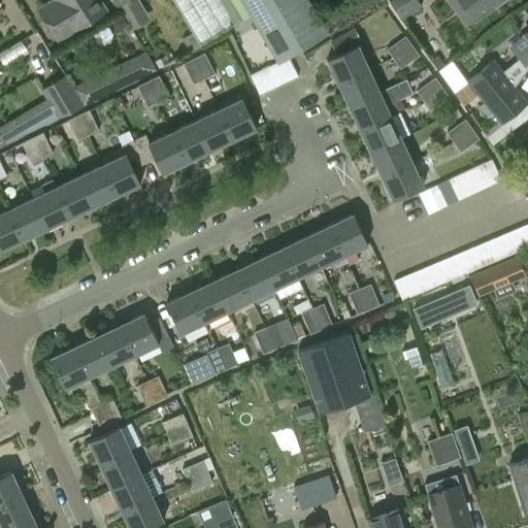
[(43,14),(58,38),(101,12),(94,0),(58,0),(60,4),(43,14)]
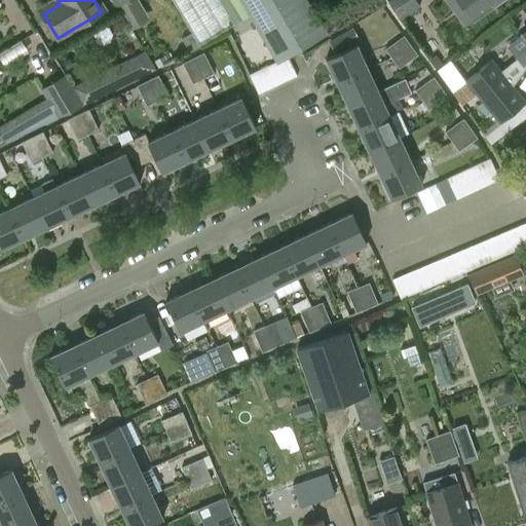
[(115,0),(119,5),(120,5),(133,26),(149,15),(140,0),(115,0)]
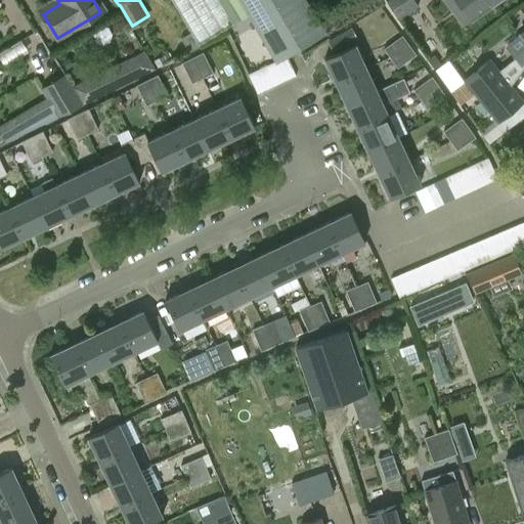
[(172,0),(190,30),(200,44),(248,14),(238,0),(172,0)]
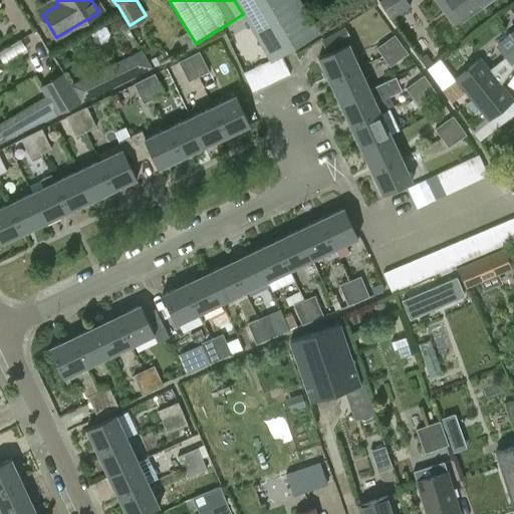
[(238,0),(272,58),(281,53),(319,31),(300,0),(238,0)]
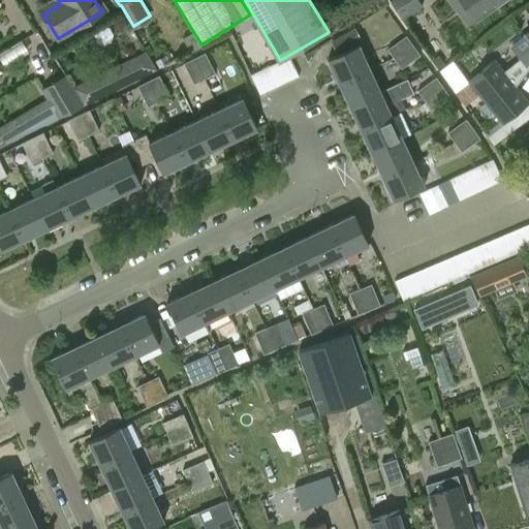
[(422,3),(419,0),(390,0),(401,16),(402,14),(407,24),(426,12),(421,4),(422,3)]
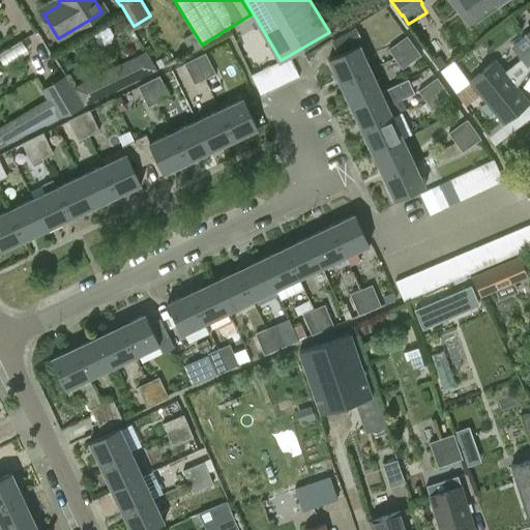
[(505,0),(472,0),(467,3),(478,20),(505,0)]
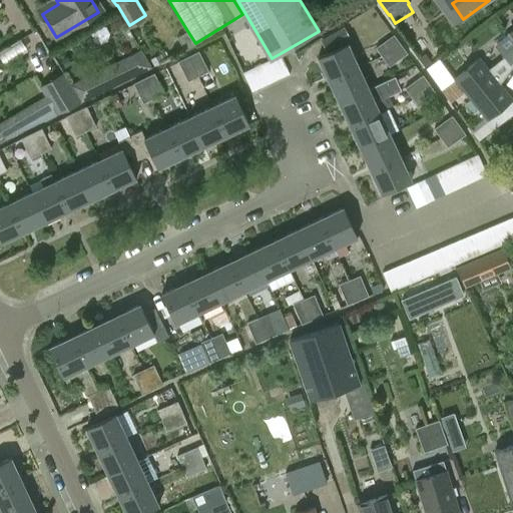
[(510,64),(512,61),(512,28),(509,32),(512,37),(512,41),(500,52),(510,64)]
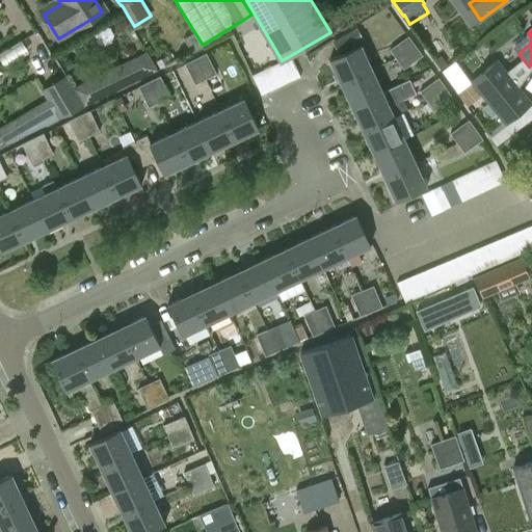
[(204,46),(203,45),(193,30),(185,34),(194,51),(204,46)]
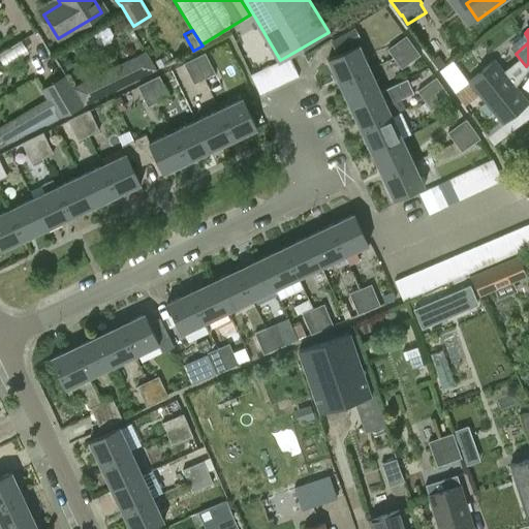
[(339,83),(370,68),(352,30),(331,41),(337,55),(328,59),(339,83)]
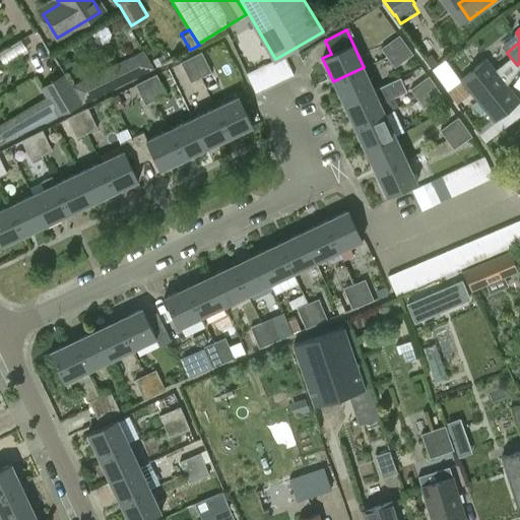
[(380,48),(387,57),(406,44),(399,35),(380,48)]
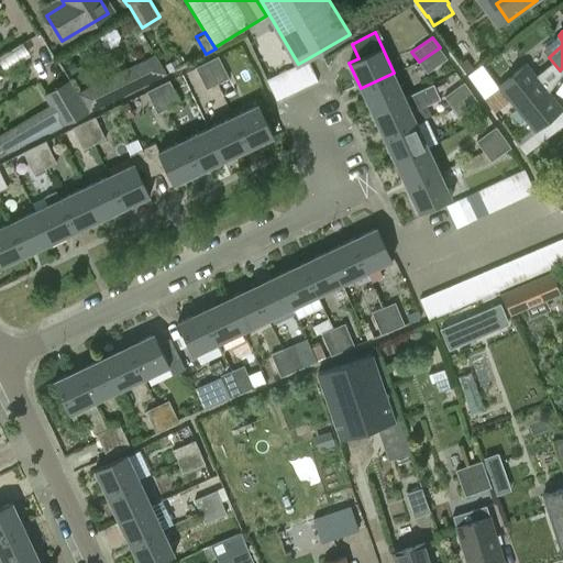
[(440,47),(419,62),(427,73),(446,58),(440,47)]
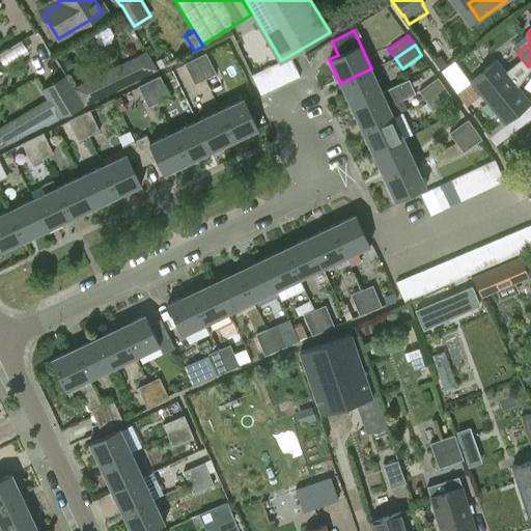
[(171,53),(156,61),(160,67),(170,62),(169,61),(174,58),(171,53)]
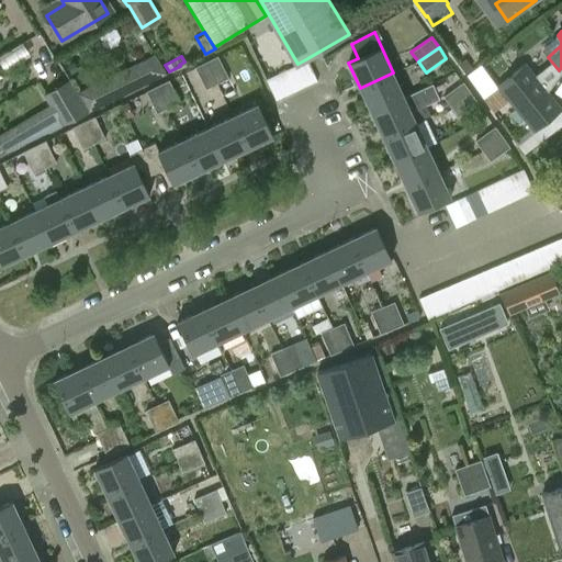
[(206,62),(217,83),(228,77),(217,56),(206,62)]
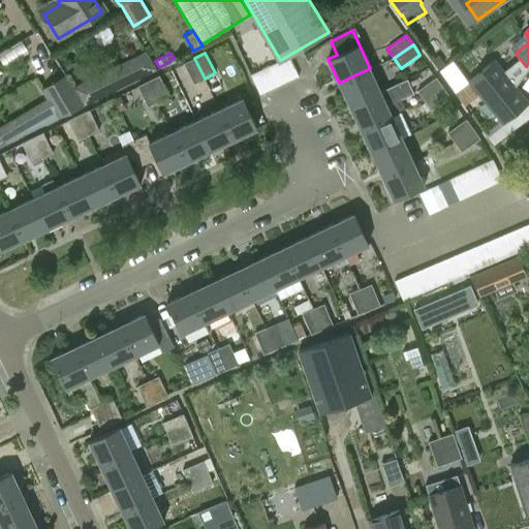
[(279,60),(288,81),(300,75),(289,55),(280,60),(279,60)]
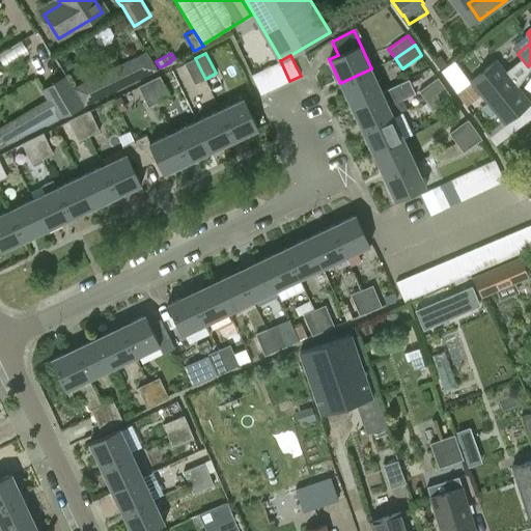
[(441,55),(434,60),(441,68),(447,63),(441,55)]
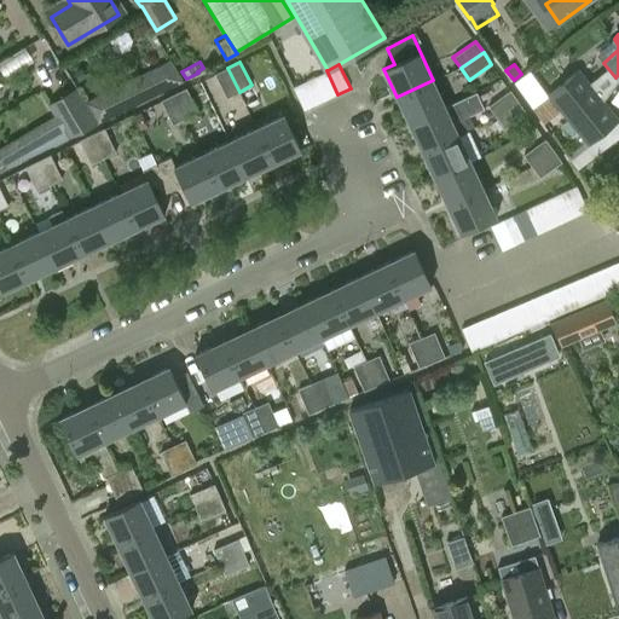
[(226,98),(239,92),(227,68),(214,74),(226,98)]
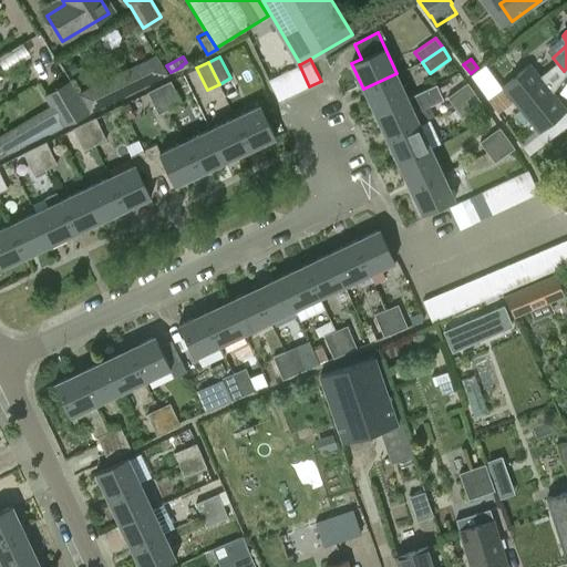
[(502,88),(524,115),(555,92),(532,63),(502,88)]
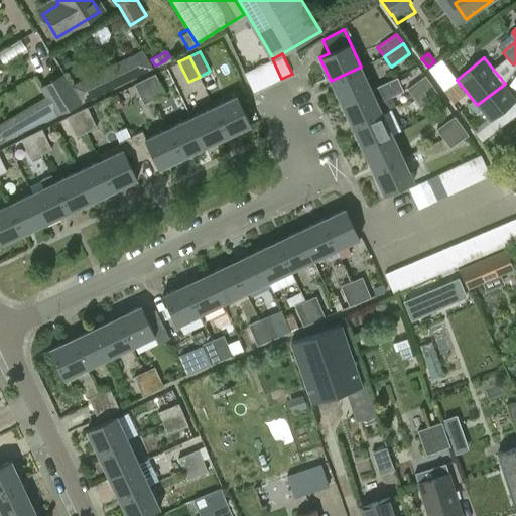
[(272,59),(263,63),(272,83),(281,79),(272,58),(272,59)]
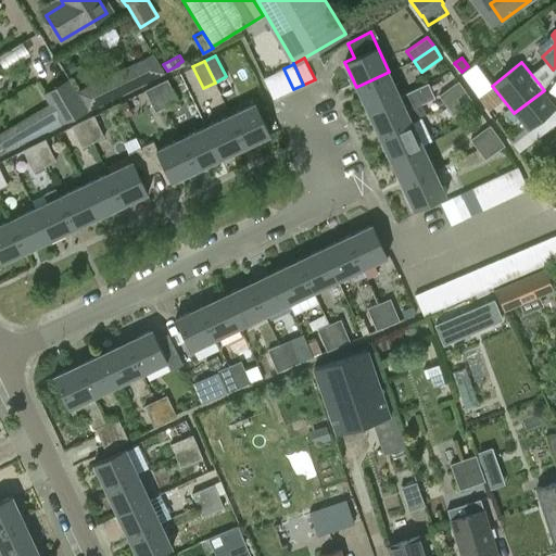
[(283,68),(274,73),(283,93),(293,89),(283,68)]
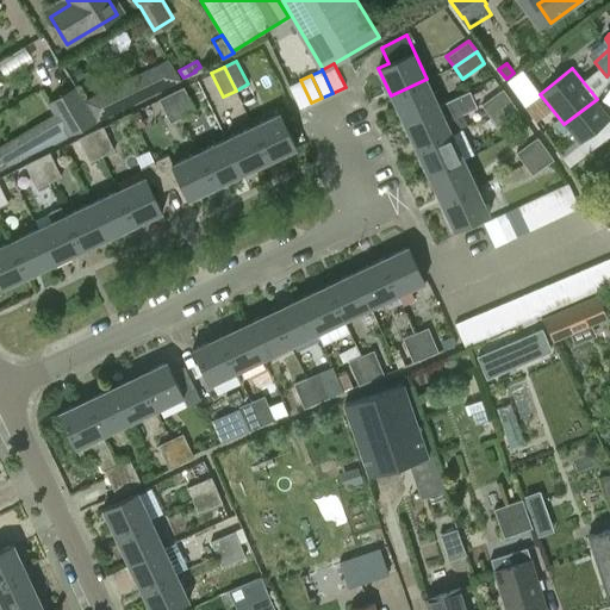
[(436,98),(427,79),(391,95),(404,123),(471,92),(466,82),(436,98)]
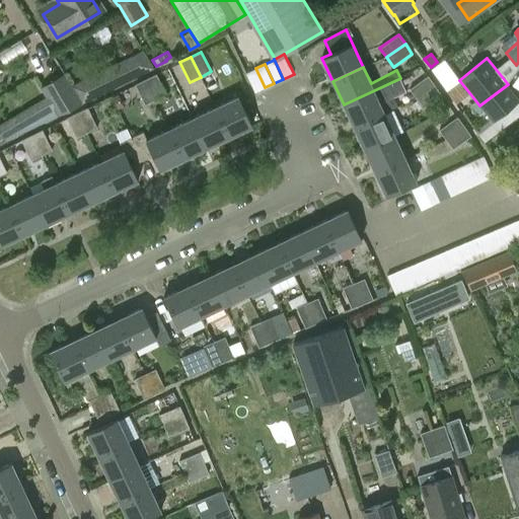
[(254,92),(265,87),(255,68),(245,73),(254,92)]
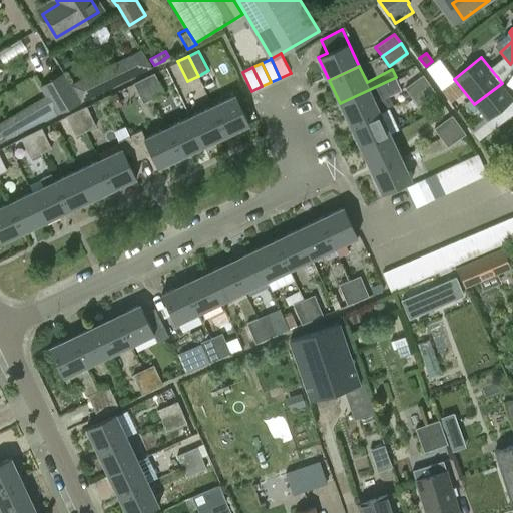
[(81,102),(68,81),(63,73),(41,86),(57,113),(81,102)]
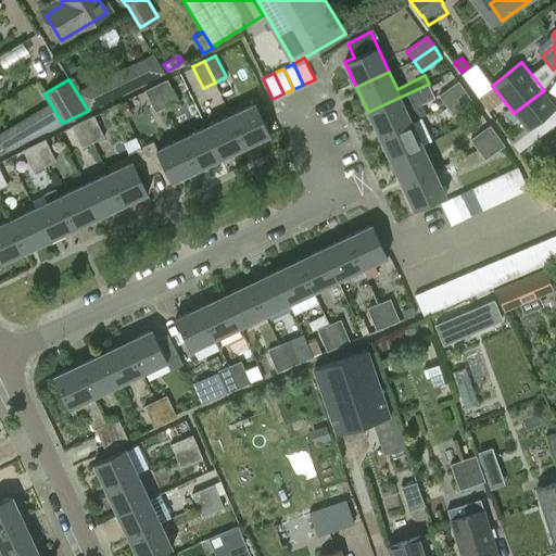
[(156,85),(166,106),(173,118),(184,113),(167,79),(156,85)]
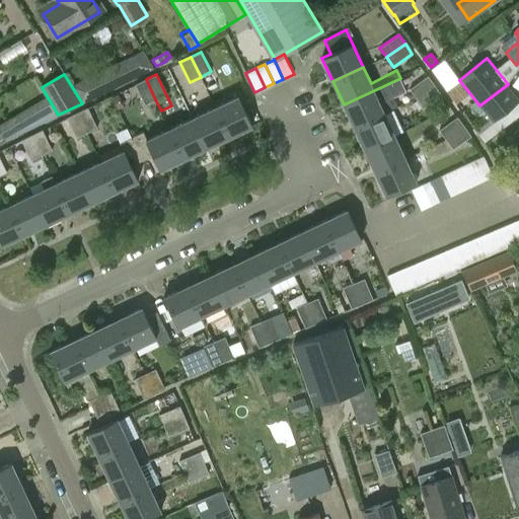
[(410,88),(417,98),(435,86),(428,75),(410,88)]
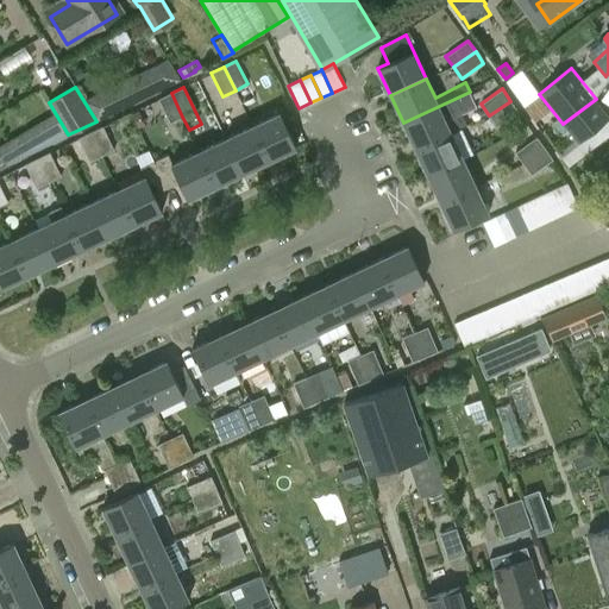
[(403,123),(415,149),(452,132),(443,114),(473,100),(470,92),(403,123)]
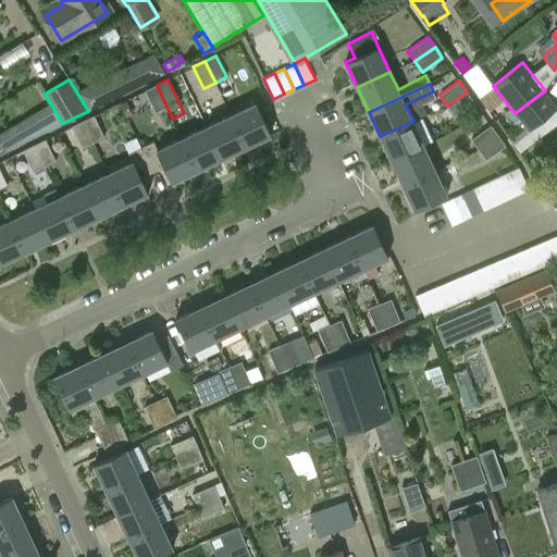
[(156,112),(166,107),(157,85),(145,90),(156,112)]
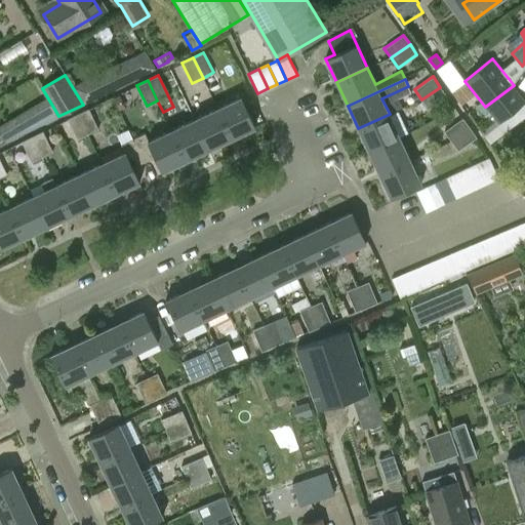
[(524,102),(524,98),(514,85),(485,107),(498,123),(524,102)]
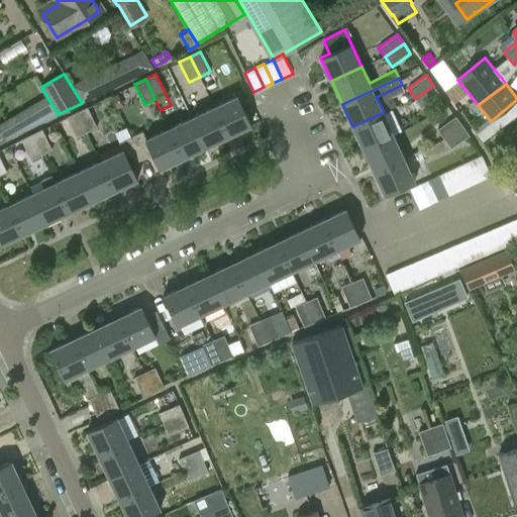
[(433,86),(415,98),(421,107),(440,94),(433,86)]
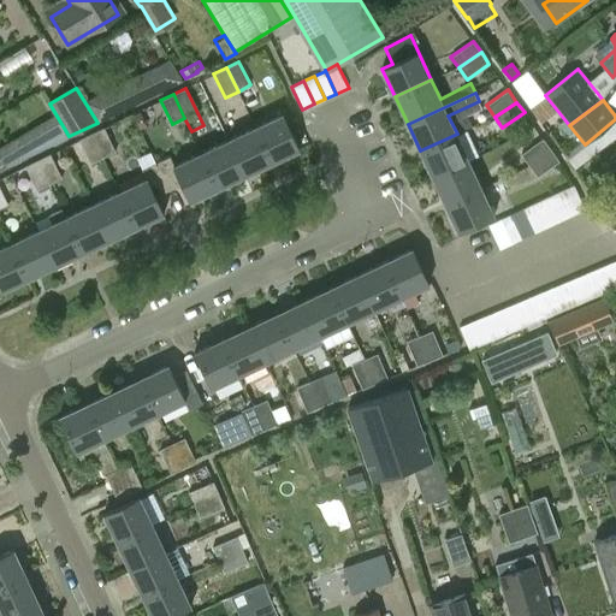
[(141,111),(134,114),(141,130),(148,126),(141,111)]
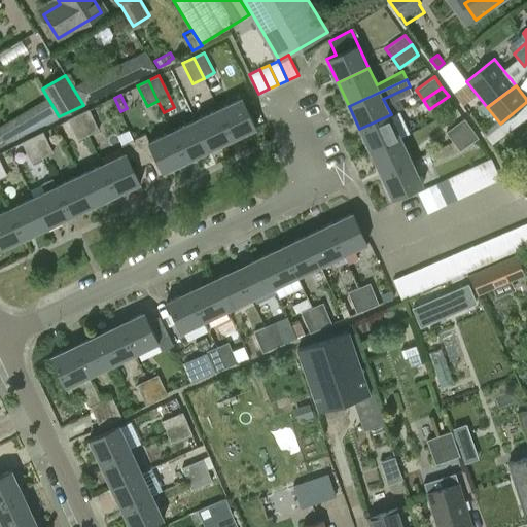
[(218,108),(233,140),(256,129),(241,98),(218,108)]
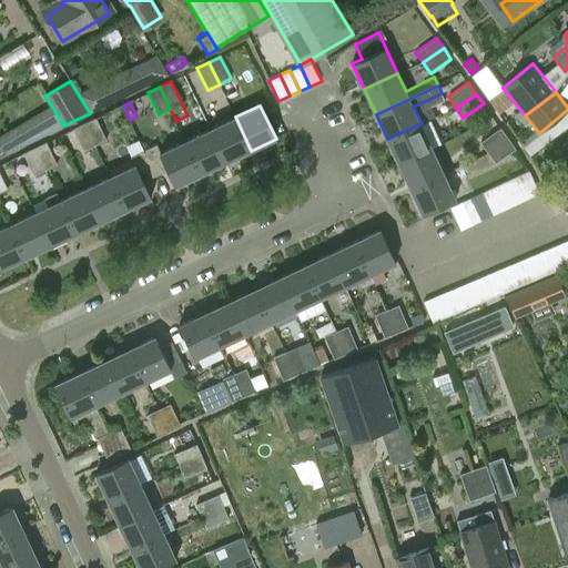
[(235,117),(211,129),(226,162),(251,151),(235,117)]
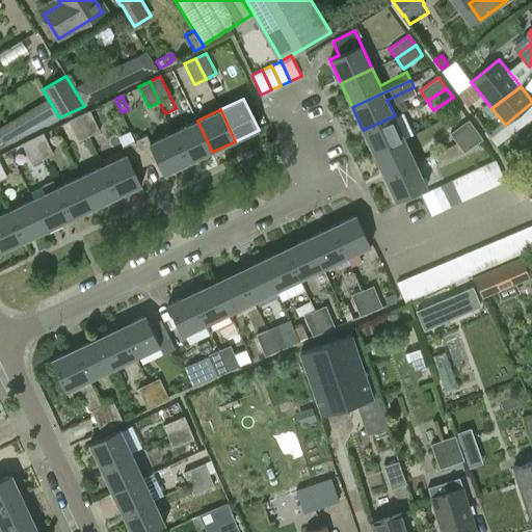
[(79,115),(88,136),(100,131),(89,110),(79,115)]
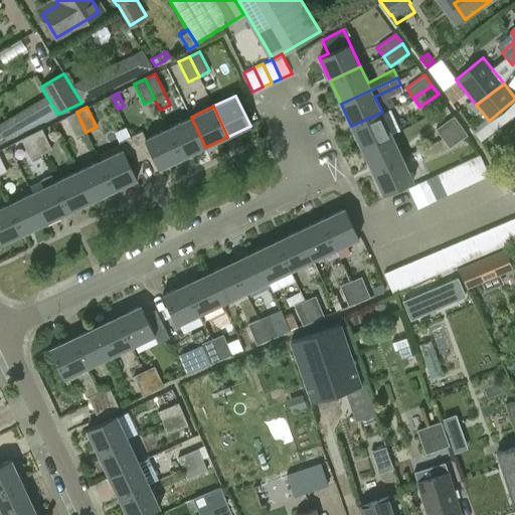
[(75,137),(86,132),(76,112),(65,117),(75,137)]
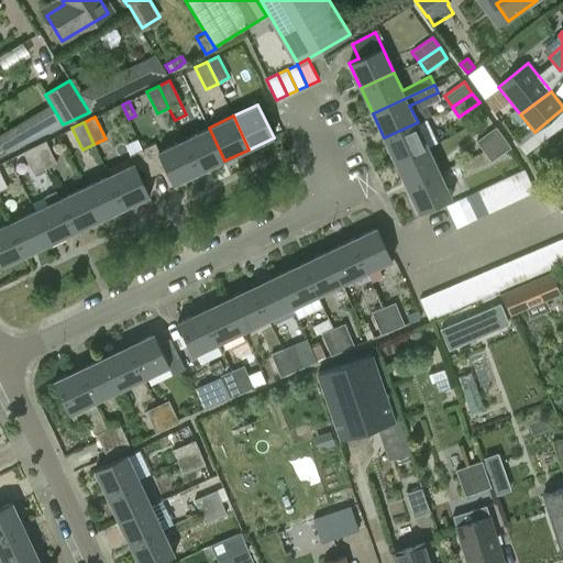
[(384,138),(396,163),(429,147),(418,122),(384,138)]
